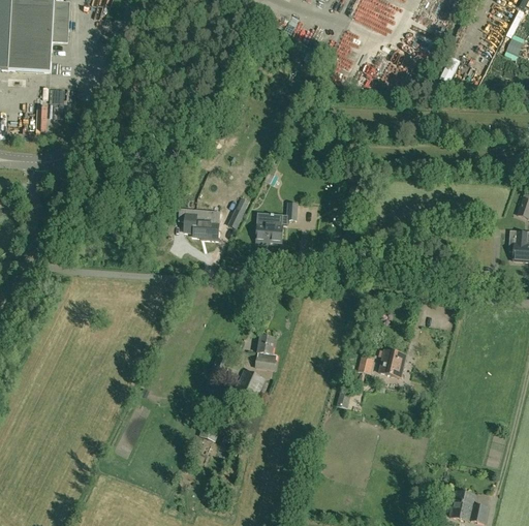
[(0,0),(0,68),(51,71),(52,40),(67,41),(69,7),(69,5),(66,2),(65,2),(64,2),(54,1),(54,0),(0,0)]
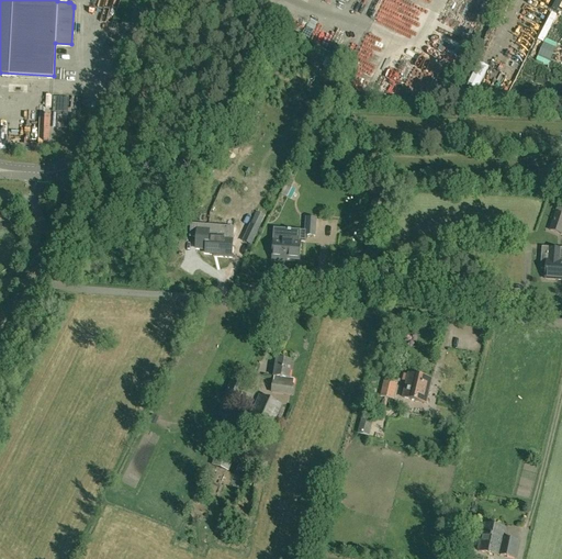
[(528,19),(524,29),(535,34),(539,25),(528,19)]
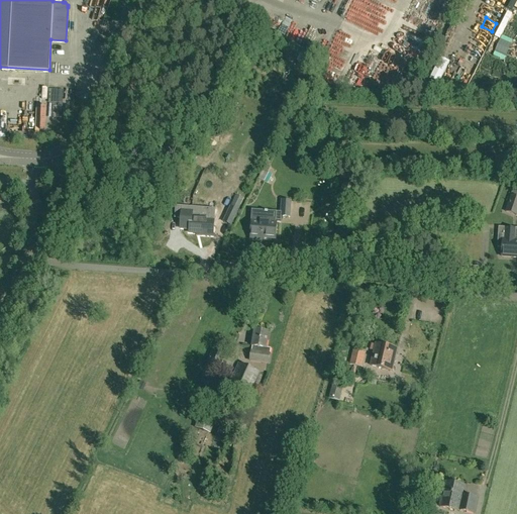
[(206,164),(197,160),(191,177),(199,180),(206,164)]
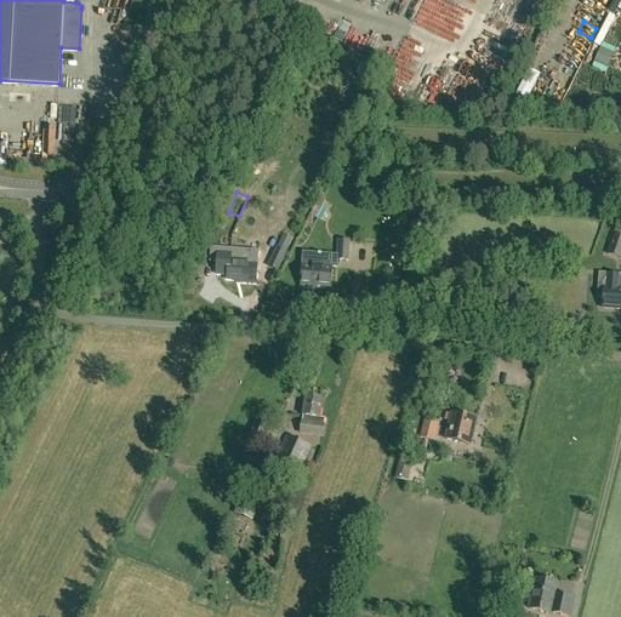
[(410,226),(409,230),(420,234),(422,235),(427,218),(412,215),(410,226)]
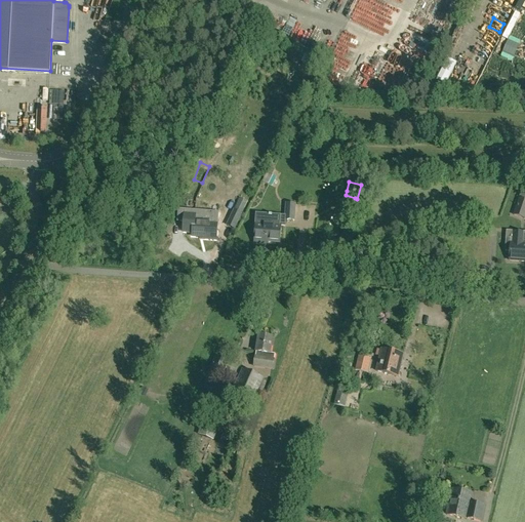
[(234,207),(227,223),(231,225),(234,227),(241,211),(247,199),(243,197),(240,196),(234,207)]
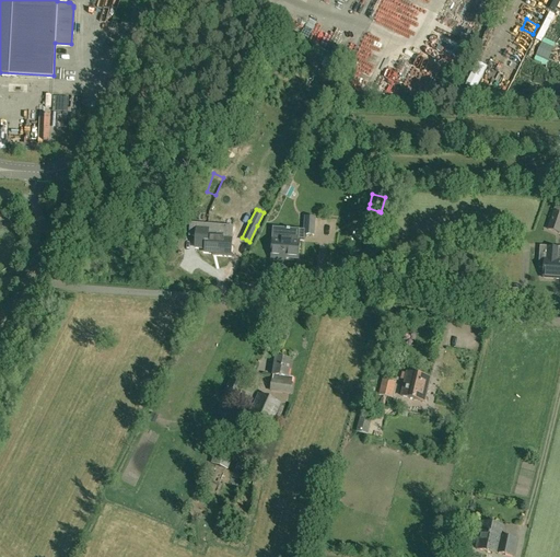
[(559,228),(559,211),(555,210),(548,228),(559,232),(559,228)]
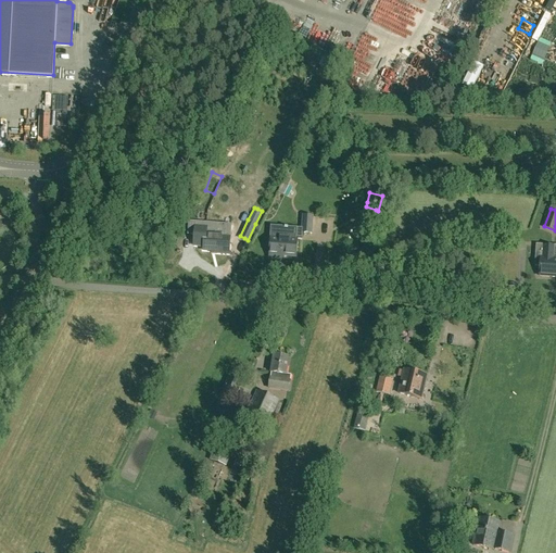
[(313,213),(303,212),(302,225),(302,229),(312,230),(313,213)]
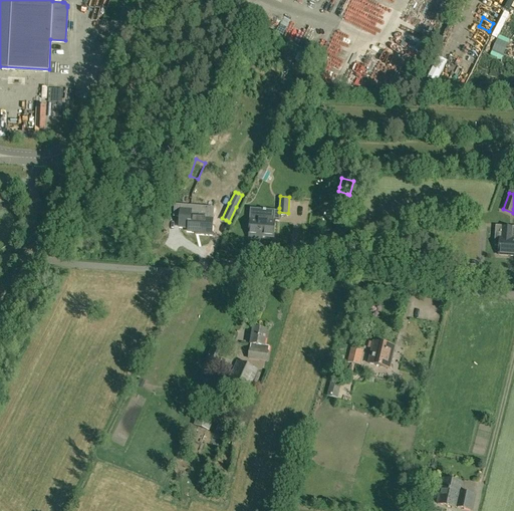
[(181,203),(179,224),(187,224),(188,229),(201,228),(202,231),(212,231),(214,205),(181,203)]
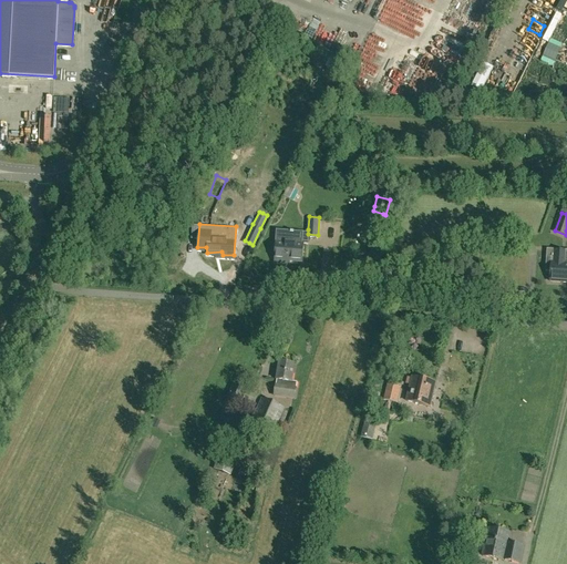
[(302,259),(303,241),(302,241),(302,238),(308,239),(308,234),(308,229),(302,229),(302,231),(294,229),(294,228),(290,228),(290,229),(277,228),(277,227),(275,259),(284,259),(284,257),(302,259)]
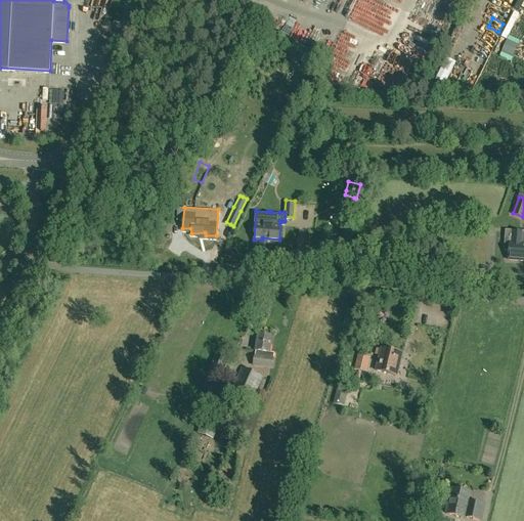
[(521,258),(522,241),(522,229),(512,228),(512,240),(505,240),(504,248),(509,248),(508,257),(521,258)]
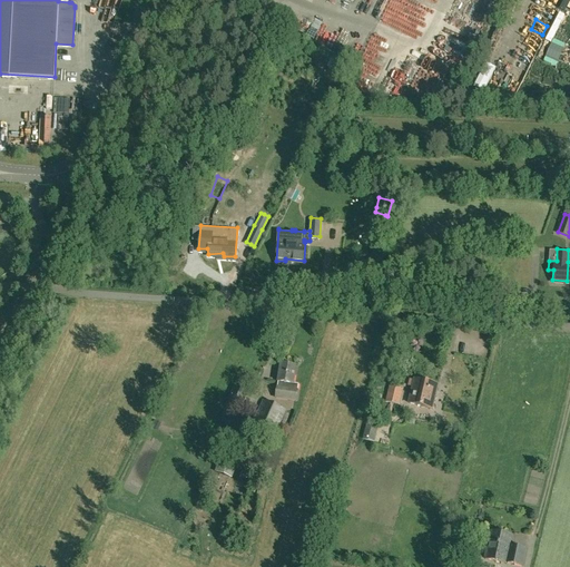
[(281,361),(276,394),(296,398),(300,382),(293,381),(295,363),(281,361)]
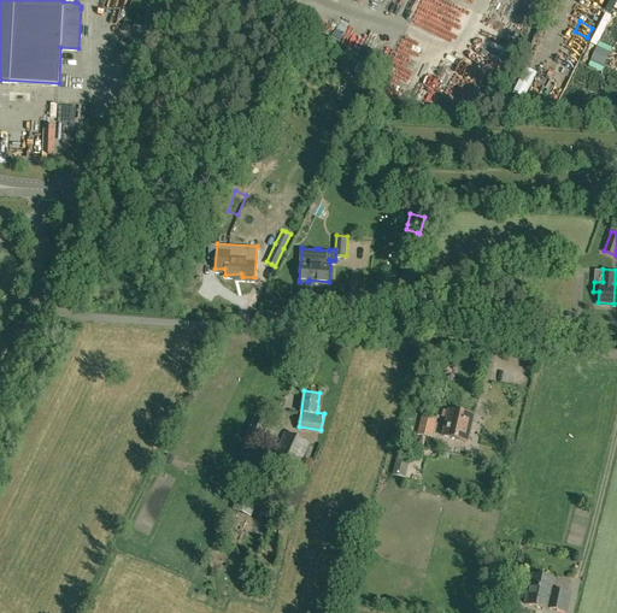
[(448,407),(442,434),(468,440),(474,413),(448,407)]
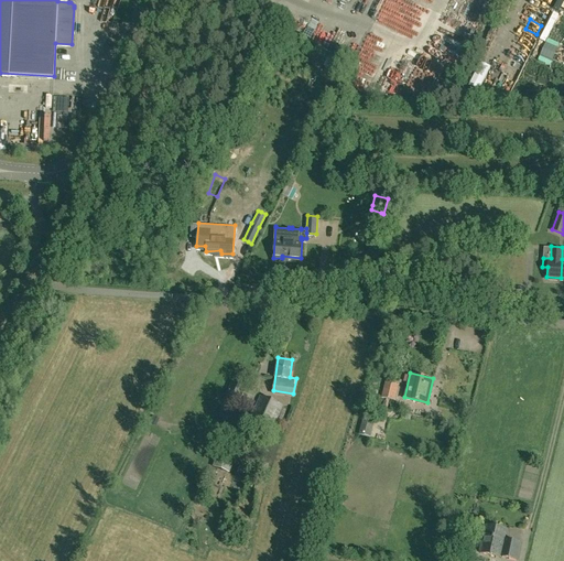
[(245,385),(231,379),(223,399),(236,405),(245,385)]
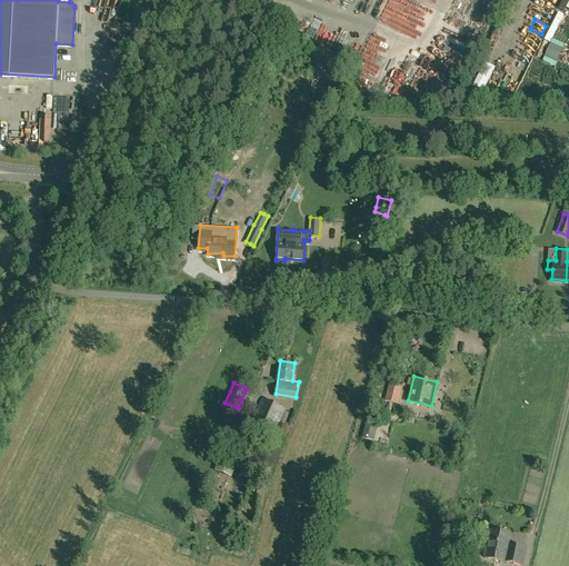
[(389,384),(386,398),(397,401),(398,401),(401,386),(389,384)]
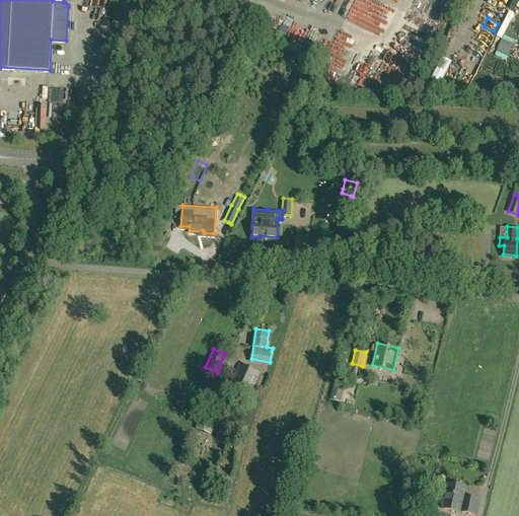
[(260,370),(240,362),(231,382),(250,391),(260,370)]
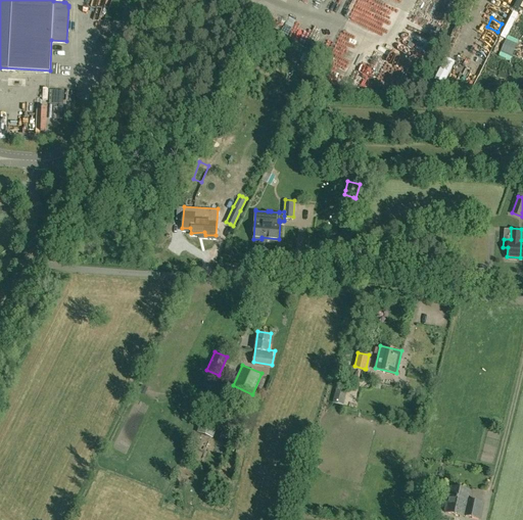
[(204,414),(198,431),(210,435),(217,418),(204,414)]
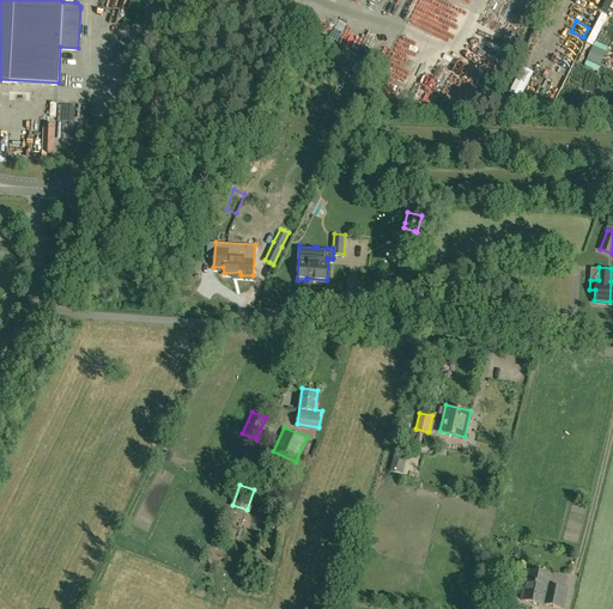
[(528,568),(522,597),(562,606),(566,588),(548,584),(551,573),(528,568)]
